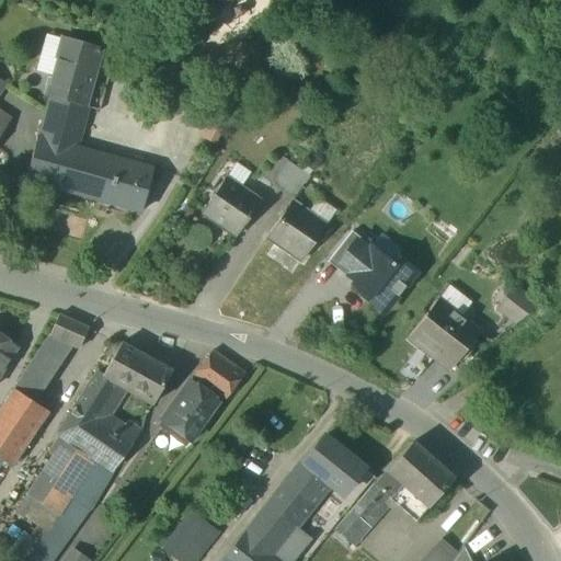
[(53,77),(63,41),(46,35),(36,71),(53,77)]
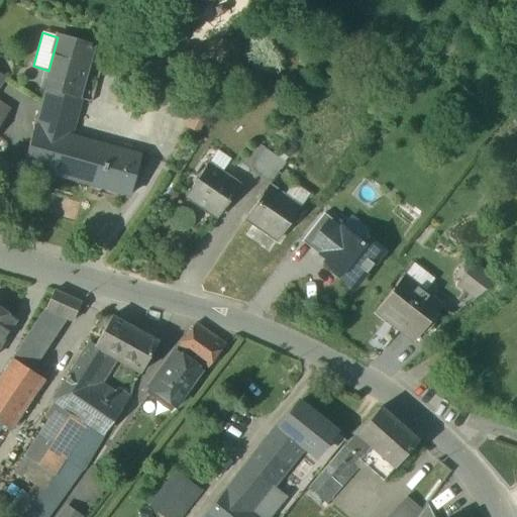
[(43,89),(77,99),(92,46),(58,37),(48,71),(43,89)]
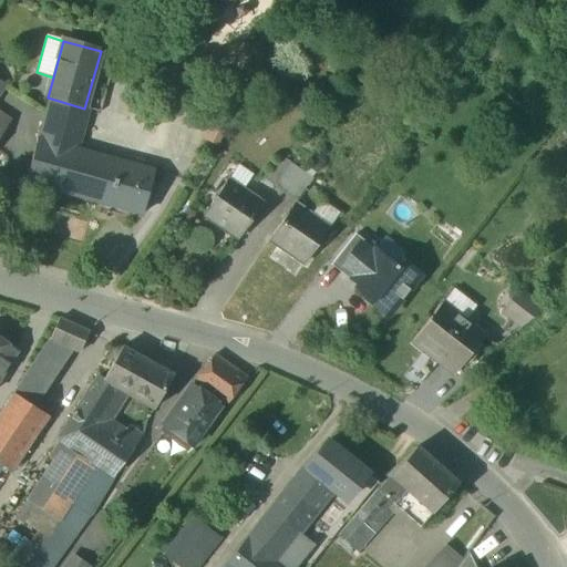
[(24,182),(142,215),(153,173),(75,151),(64,147),(75,106),(51,99),(39,141),(37,140),(24,182)]
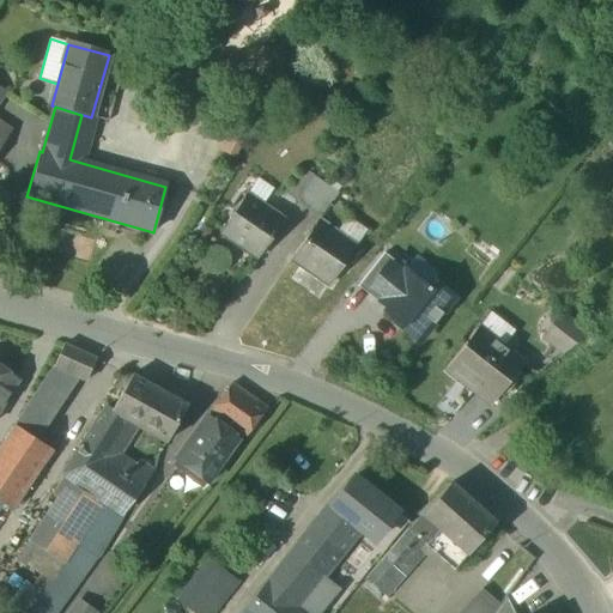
[(95,119),(82,115),(70,159),(82,163),(95,119)]
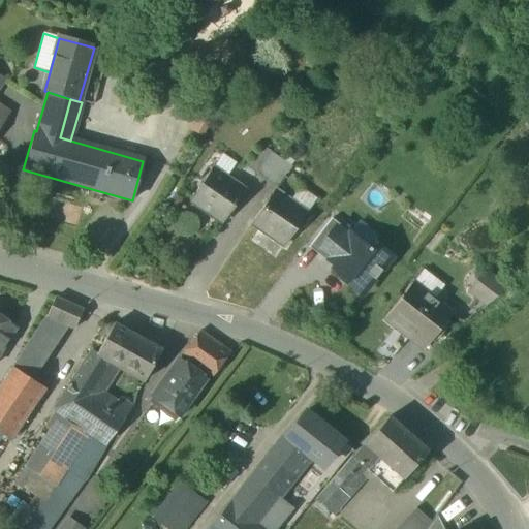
[(255,175),(270,153),(258,145),(244,166),(255,175)]
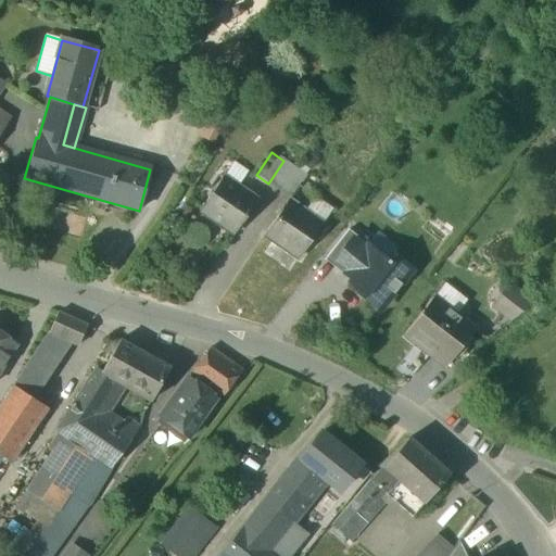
[(306,176),(294,168),(283,161),(268,184),(279,191),(291,199),(306,176)]
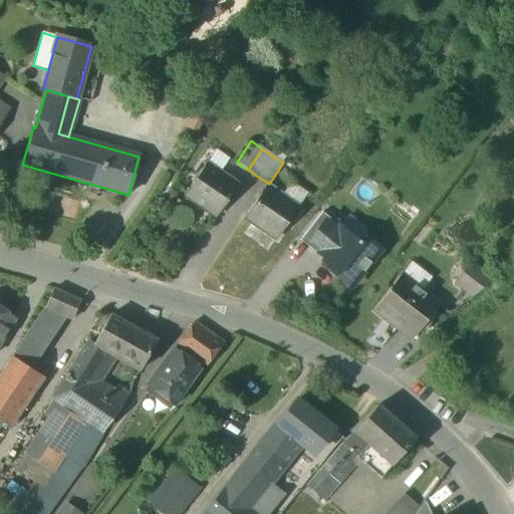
[(216,151),(206,166),(220,175),(230,161),(216,151)]
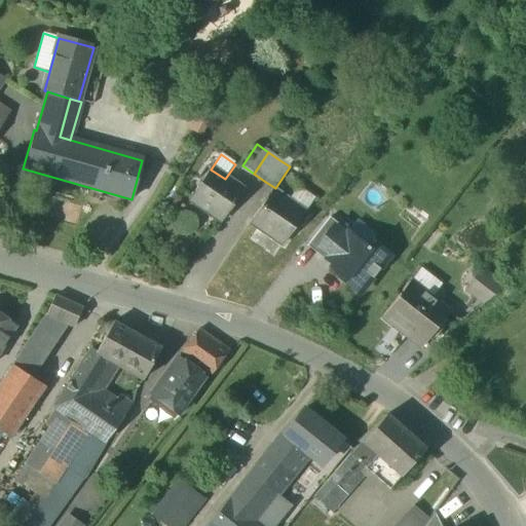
[(189,199),(221,221),(242,191),(225,179),(211,170),(189,199)]
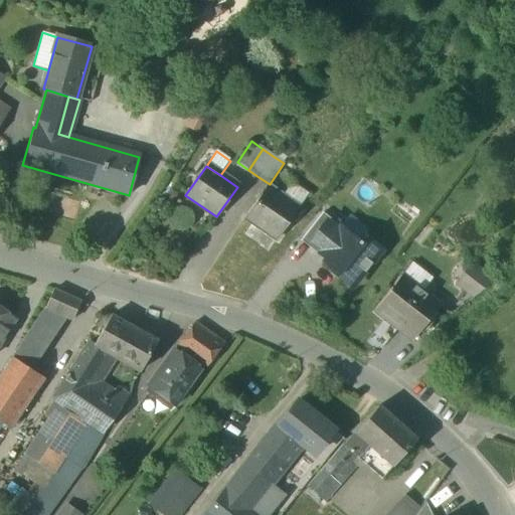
[(281,198),(297,209),(307,194),(291,183),(281,198)]
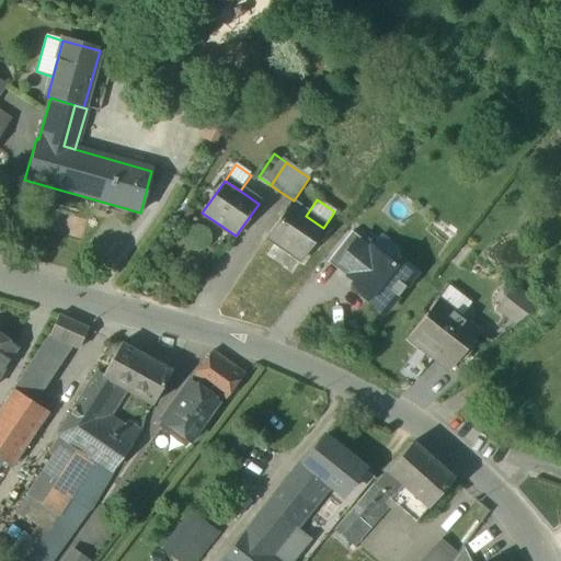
[(267,237),(301,260),(323,228),(306,216),(289,205),(267,237)]
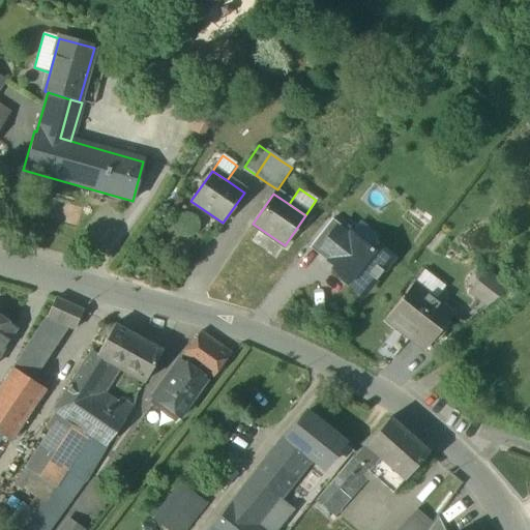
[(326,262),(327,261),(328,259),(318,251),(336,228),(347,236),(349,234),(349,233),(331,219),(308,248),(326,262)]
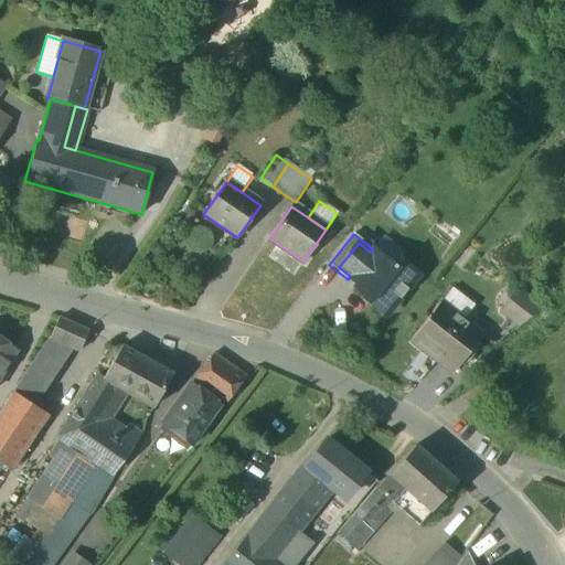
[(383,235),(372,248),(372,249),(392,266),(393,264),(395,266),(400,260),(405,254),(383,235)]
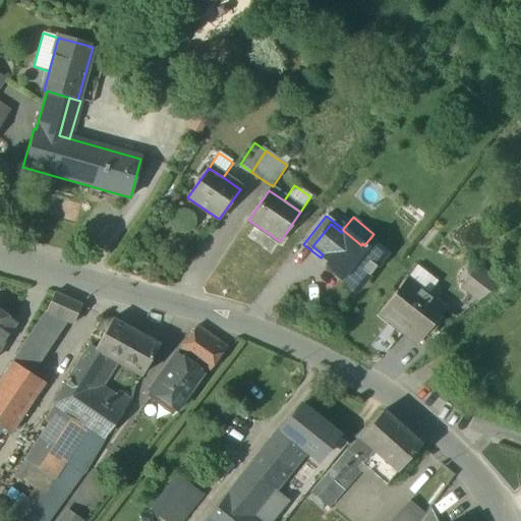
[(331,224),(312,246),(323,254),(322,256),(328,263),(327,265),(337,273),(335,275),(352,289),(361,278),(364,280),(386,253),(368,240),(364,245),(362,243),(361,245),(343,230),(341,232),(331,224)]
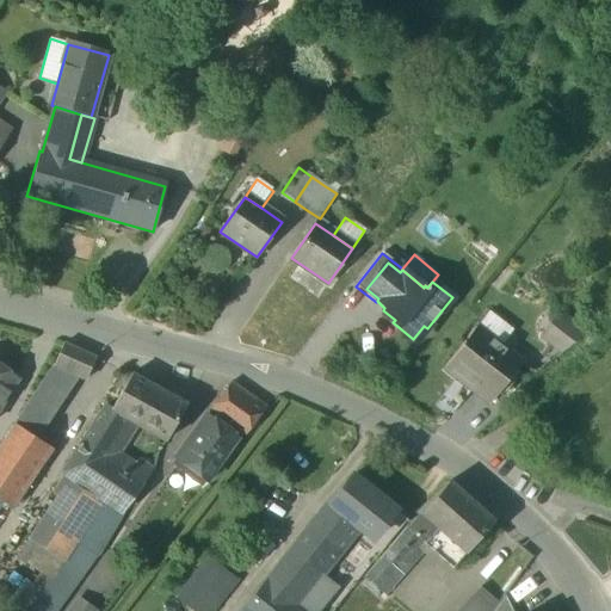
[(488,310),(475,327),(501,347),(513,331),(488,310)]
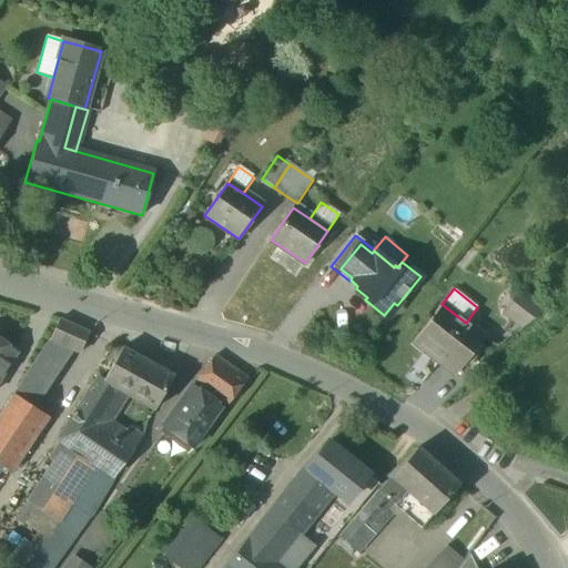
[(521,327),(523,328),(544,312),(544,311),(520,292),(504,313),(521,327)]
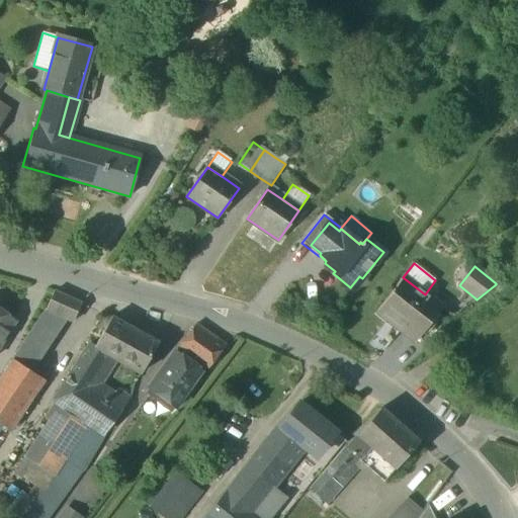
[(398,330),(415,342),(441,308),(425,294),(403,277),(378,310),(401,327),(398,330)]
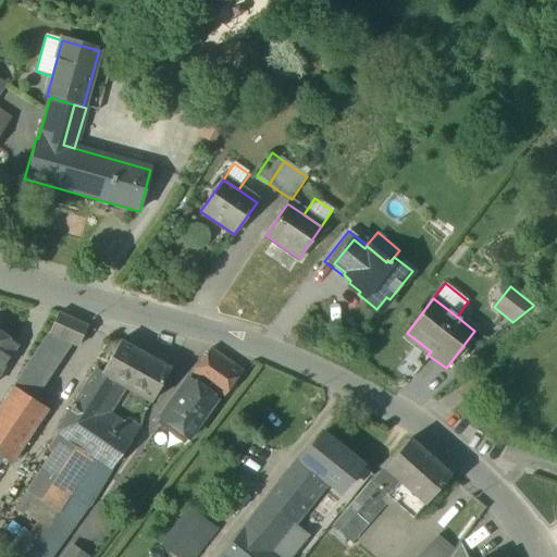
[(58,313),(50,333),(14,387),(0,407),(0,456),(3,458),(10,463),(47,409),(32,398),(69,342),(78,347),(87,326),(58,313)]
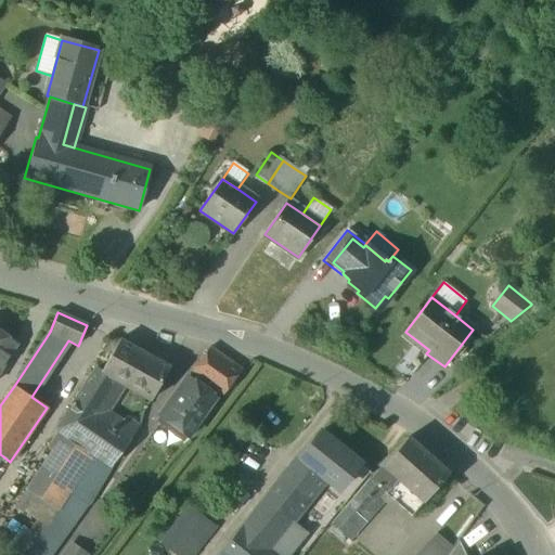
[(0,369),(15,345),(0,334),(0,369)]
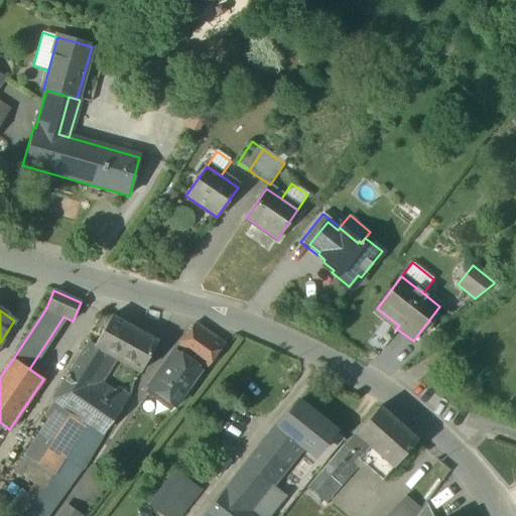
[(133,368),(140,372),(157,343),(111,316),(95,345),(95,346),(116,359),(133,368)]
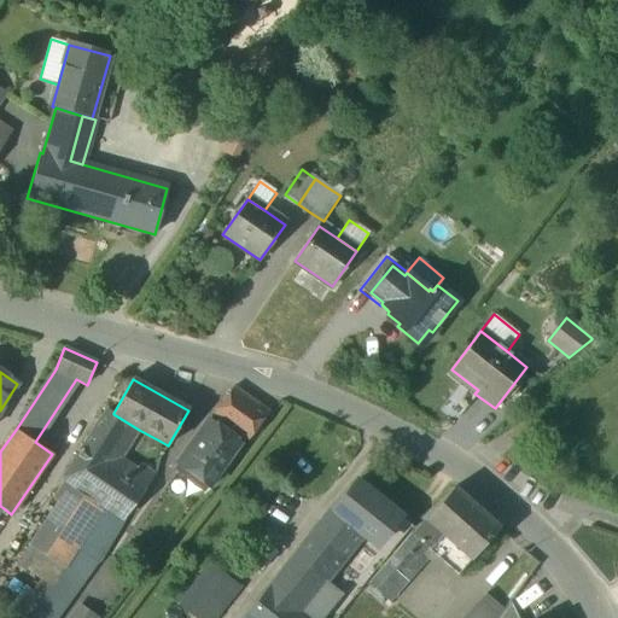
[(214,417),(246,442),(267,413),(234,388),(214,417)]
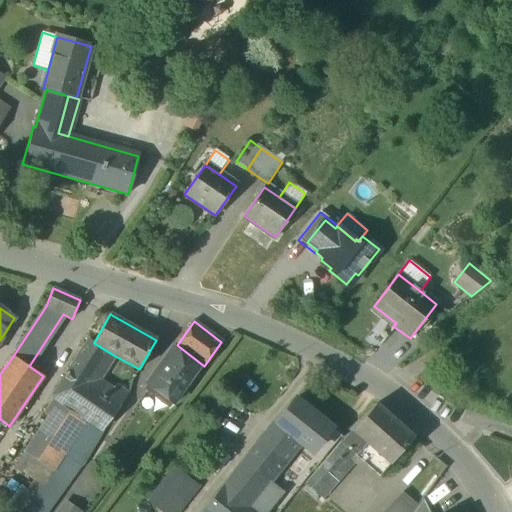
[(90,340),(54,396),(89,420),(67,451),(80,460),(101,430),(103,429),(103,430),(120,407),(120,406),(129,394),(117,386),(115,389),(109,399),(89,386),(93,381),(89,379),(101,360),(110,365),(115,356),(94,343),(94,342),(90,340)]
